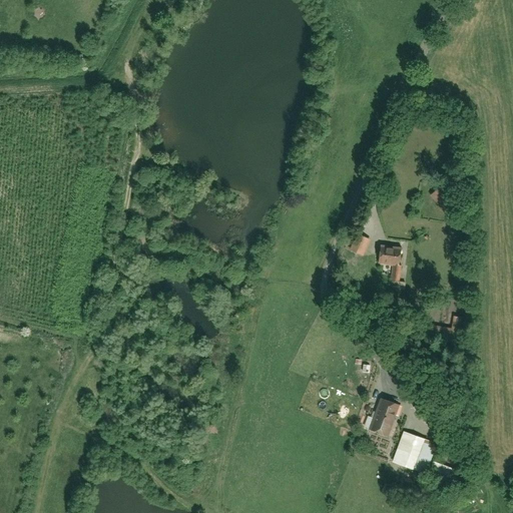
[(380,245),(380,267),(401,267),(402,245),(380,245)]
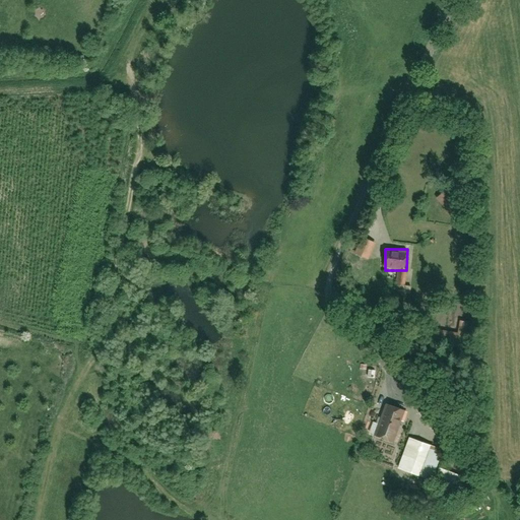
[(407,376),(397,386),(414,402),(424,393),(407,376)]
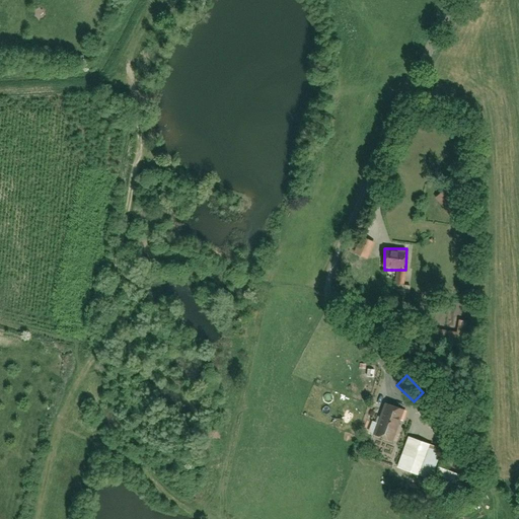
[(368,419),(362,432),(390,443),(402,412),(383,403),(376,422),(368,419)]
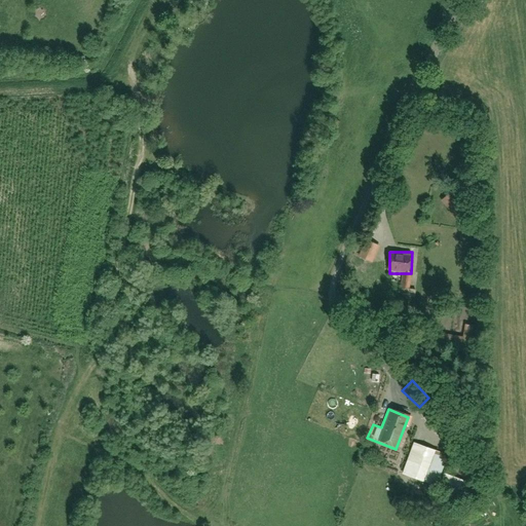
[(415,443),(403,476),(408,477),(438,488),(450,455),(415,443)]
